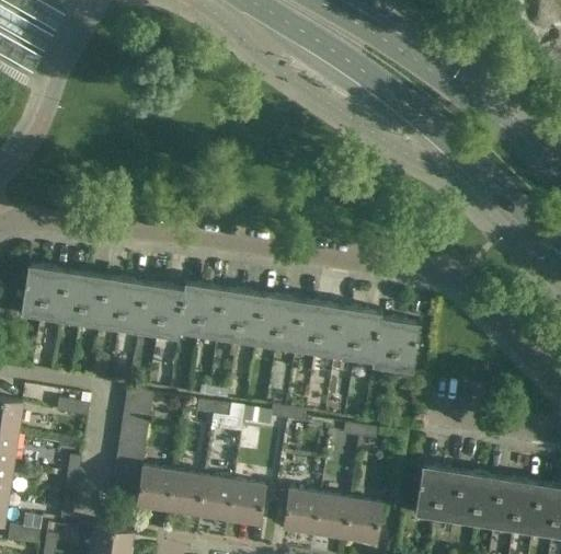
[(39,320),(47,270),(26,267),(19,316),(39,320)]
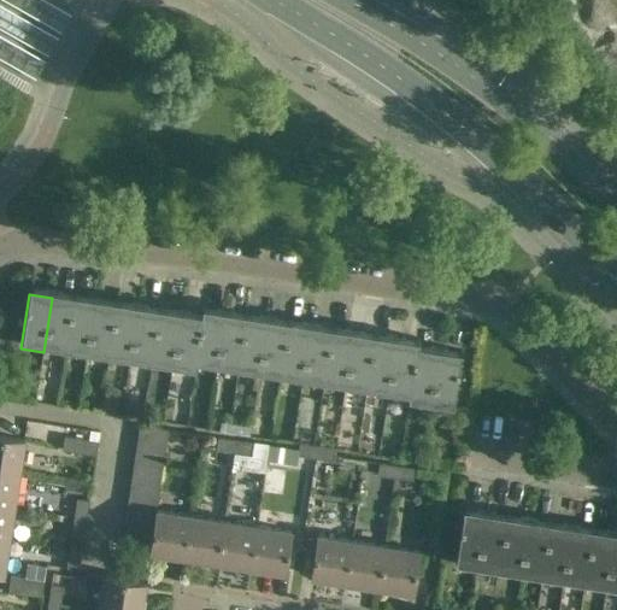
[(74,300),(52,298),(43,352),(65,355),(74,300)]
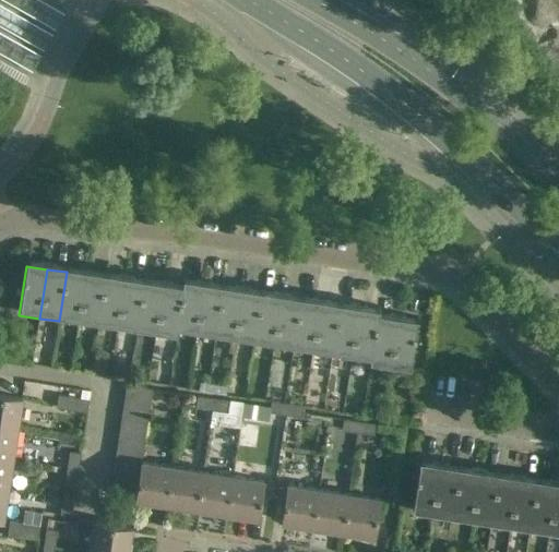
[(59,321),(79,324),(85,275),(67,272),(59,321)]
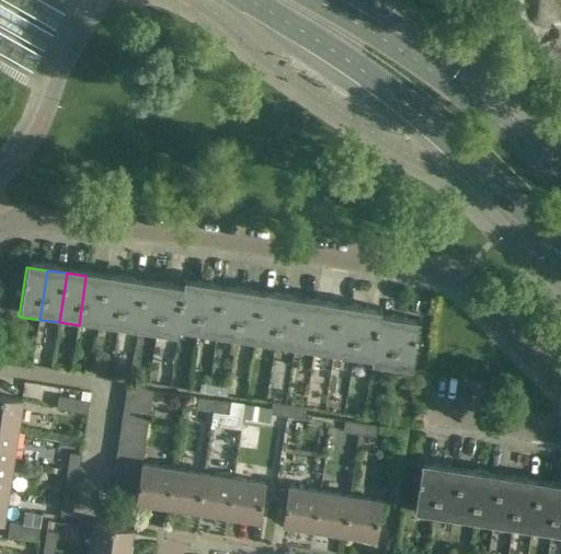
[(79,325),(98,329),(105,279),(86,276),(79,325)]
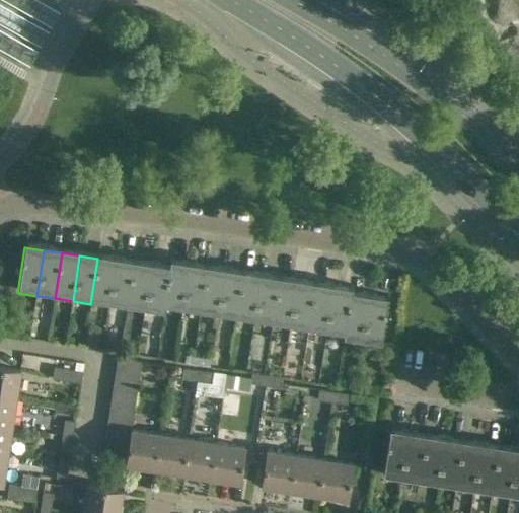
[(90,304),(109,306),(116,262),(97,259),(90,304)]
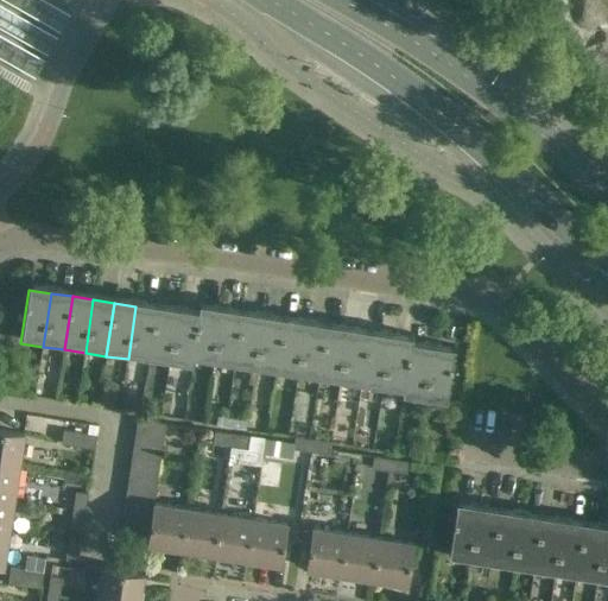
[(128,359),(149,362),(157,310),(135,307),(128,359)]
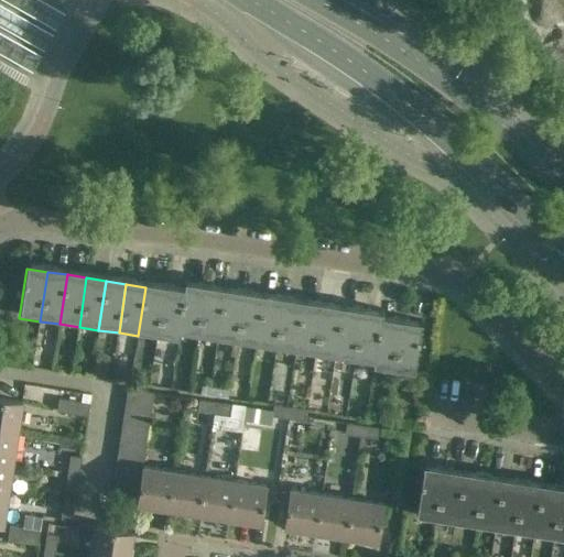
[(158,339),(177,341),(186,286),(185,286),(183,293),(165,290),(158,339)]
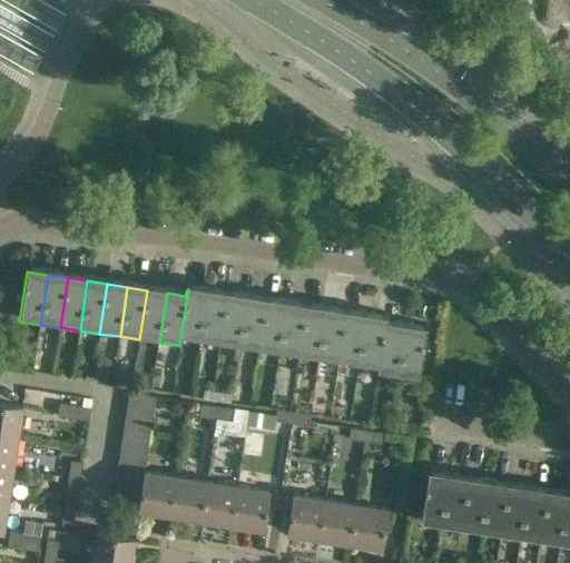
[(207,293),(188,289),(179,345),(180,346),(182,339),(199,342),(207,293)]
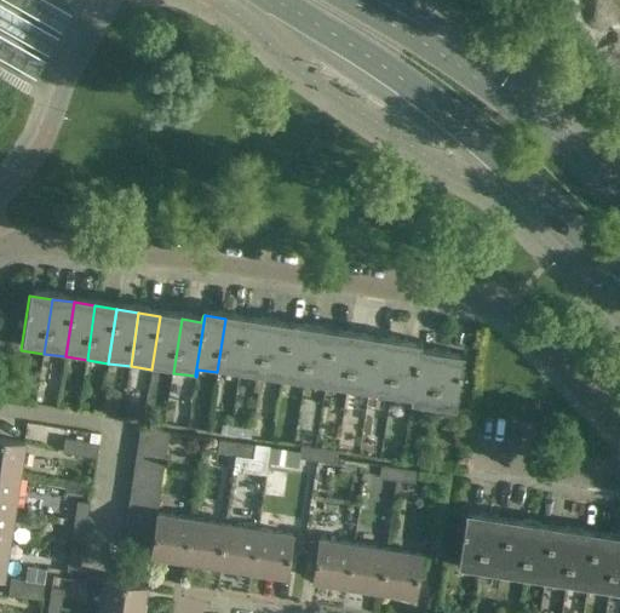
[(151,370),(173,373),(182,319),(160,316),(151,370)]
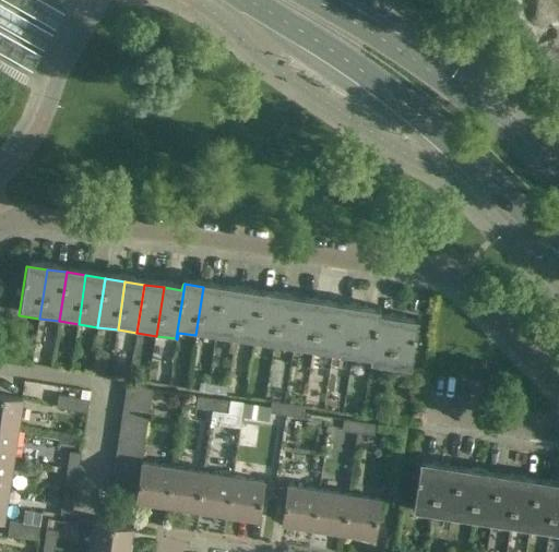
[(195,335),(215,338),(223,289),(203,287),(195,335)]
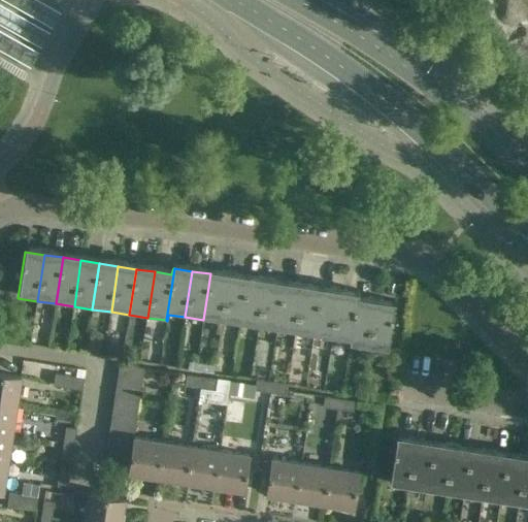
[(203,320),(222,323),(229,276),(210,273),(203,320)]
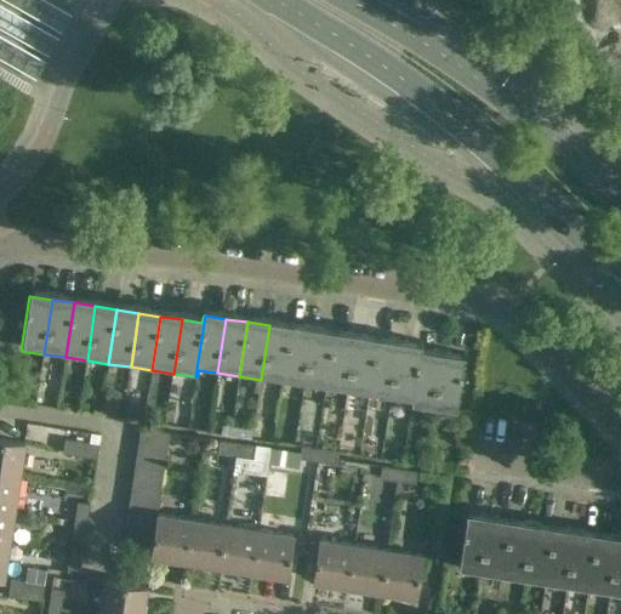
[(261,380),(283,384),(291,329),(269,325),(261,380)]
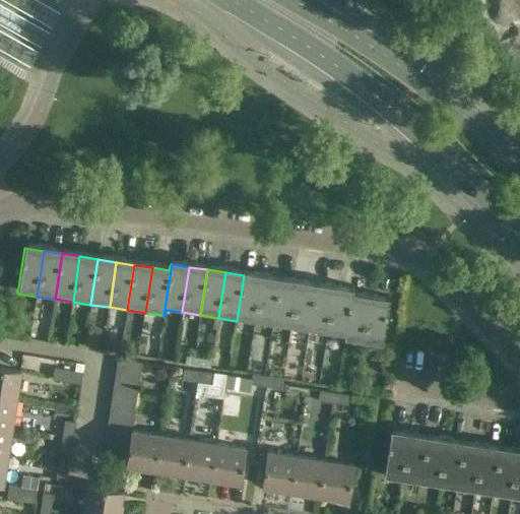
[(237,321),(254,324),(261,278),(244,275),(237,321)]
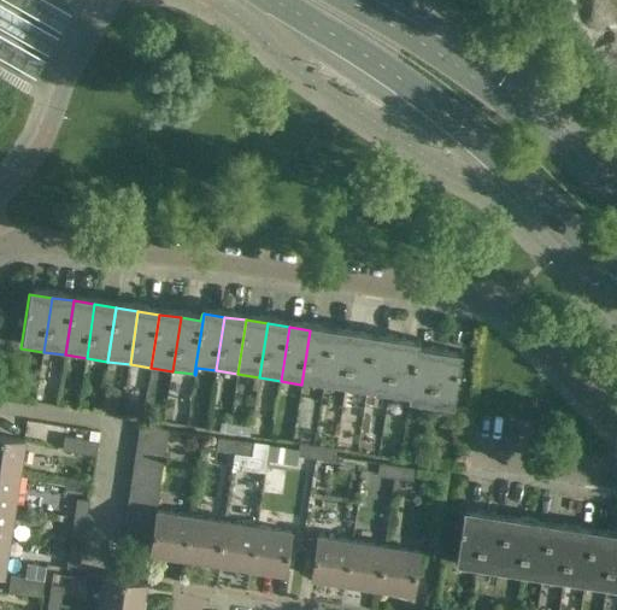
[(301,385),(323,388),(333,334),(310,330),(301,385)]
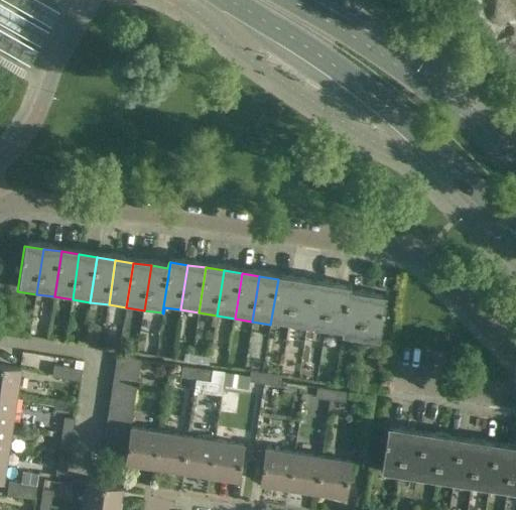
[(270,325),(288,327),(295,281),(278,279),(270,325)]
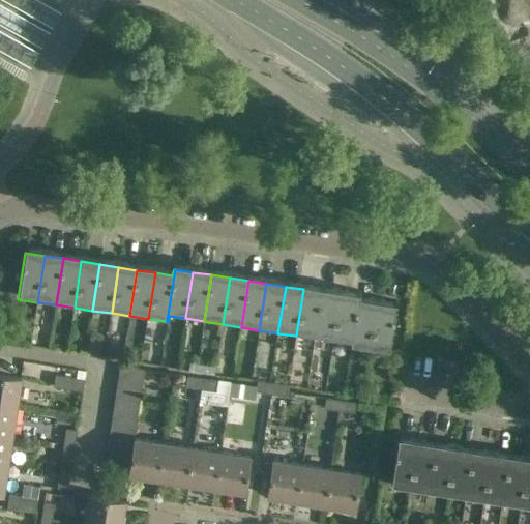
[(296,336),(315,339),(322,292),(303,289),(296,336)]
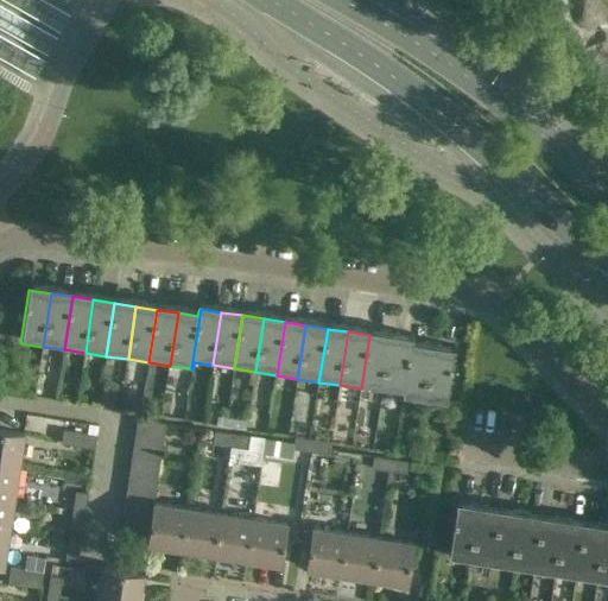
[(361,388),(381,392),(391,339),(369,335),(361,388)]
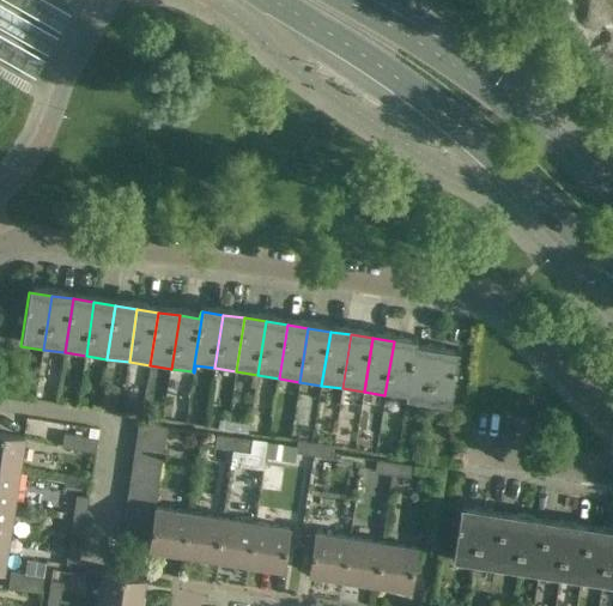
[(414,345),(394,341),(384,395),(405,399),(405,404),(406,404),(414,345)]
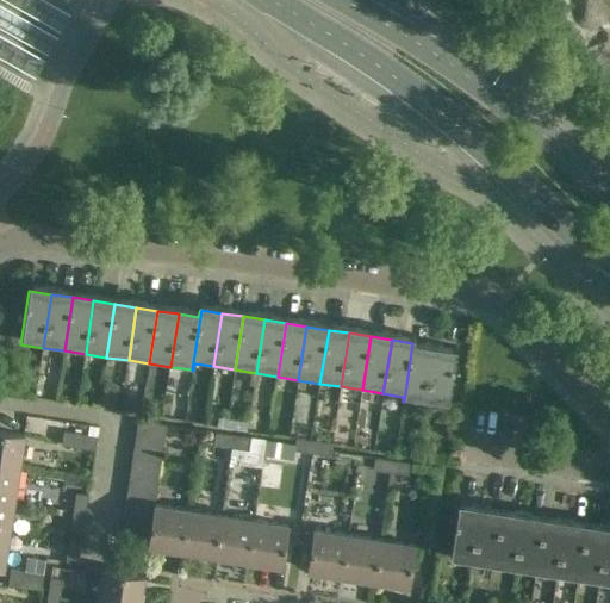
[(404,402),(425,404),(434,350),(414,348),(415,343),(412,343),(404,402)]
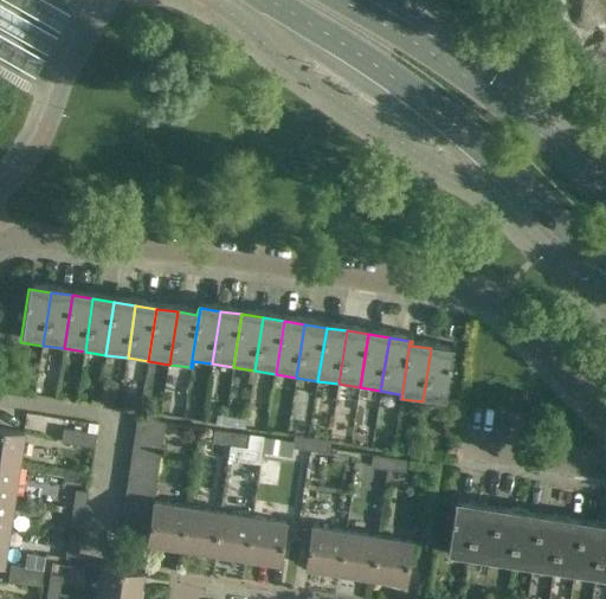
[(431,348),(423,401),(445,405),(453,352),(431,348)]
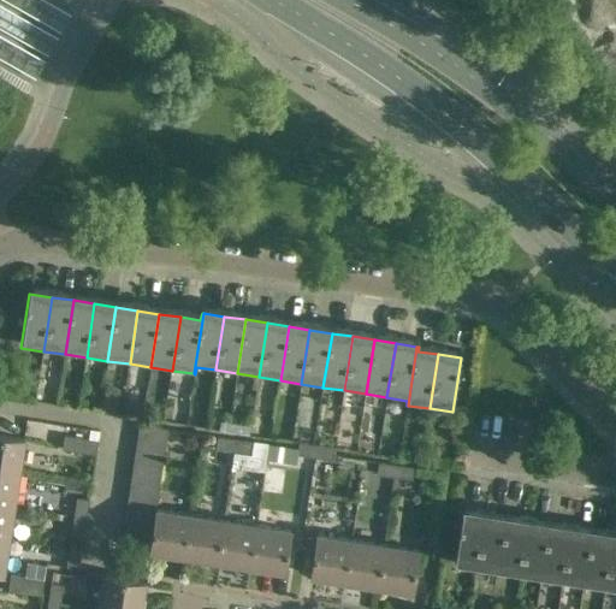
[(140,432),(137,449),(166,454),(169,437),(140,432)]
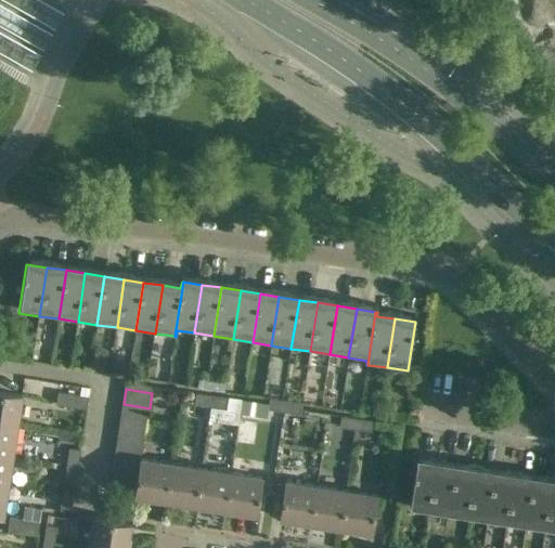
[(0,429),(16,432),(22,401),(0,398),(0,429)]
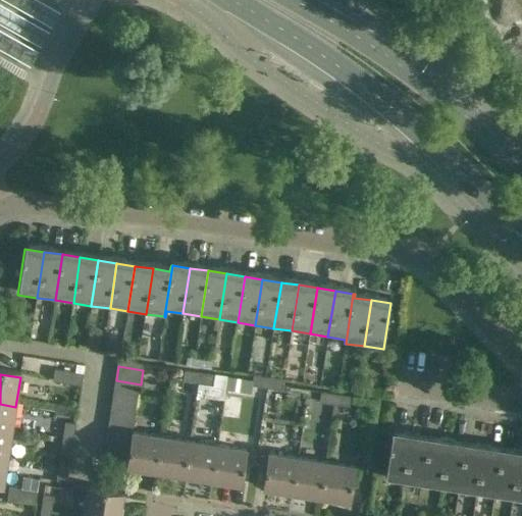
[(83,379),(54,375),(53,388),(81,393),(83,379)]
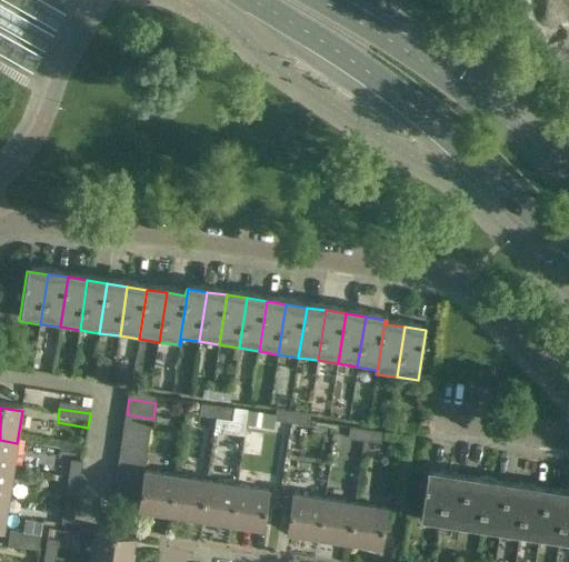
[(200,410),(199,422),(217,424),(219,413),(200,410)]
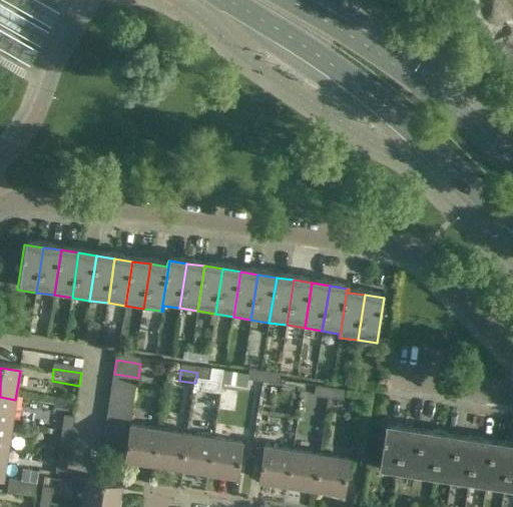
[(208,385),(210,375),(197,373),(195,383),(208,385)]
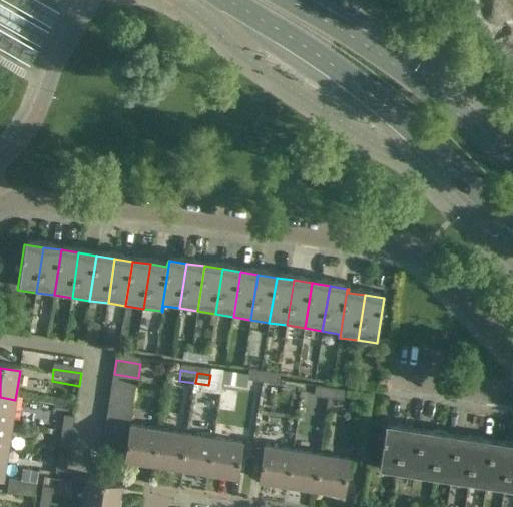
[(114,374),(112,385),(136,389),(138,378),(114,374)]
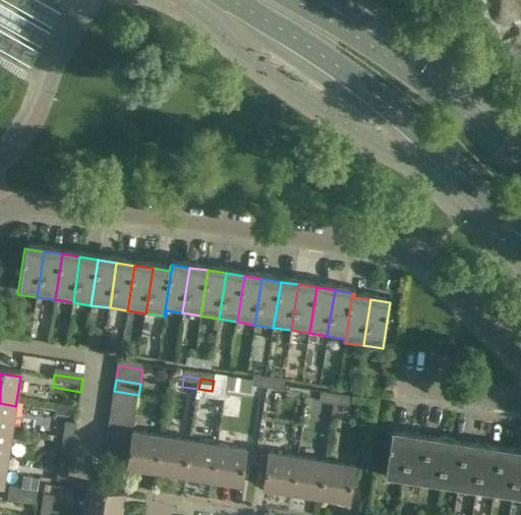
[(253,380),(251,391),(266,394),(269,382),(253,380)]
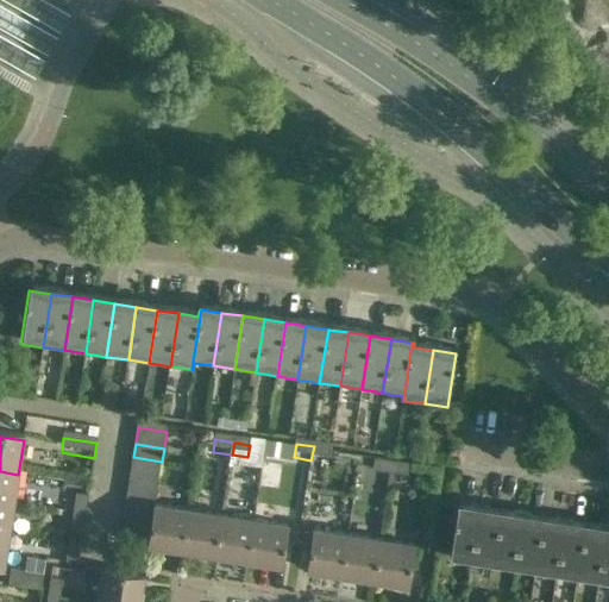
[(328,464),(331,450),(314,446),(311,461),(328,464)]
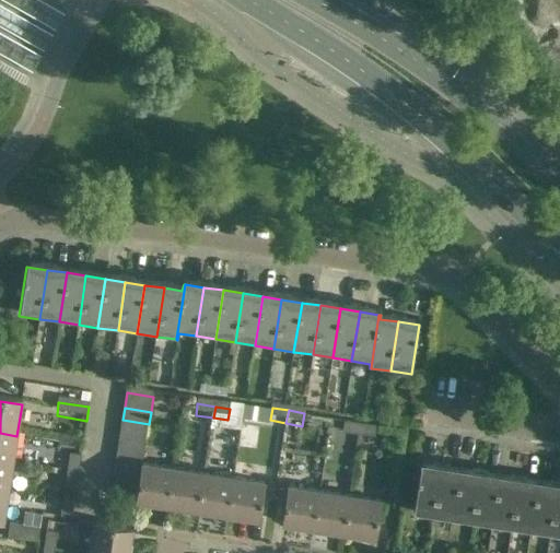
[(123,420),(120,433),(147,436),(149,424),(123,420)]
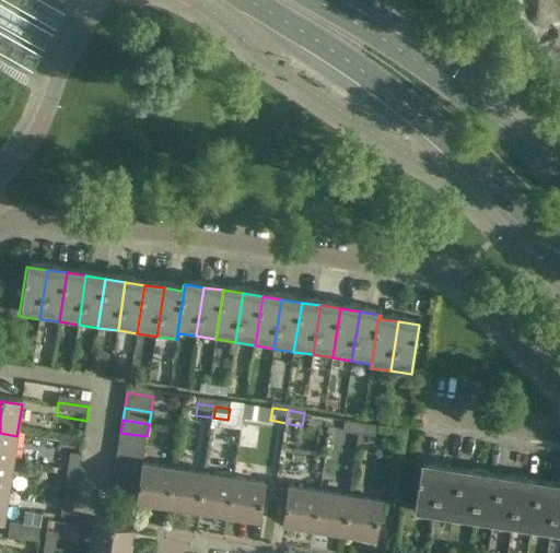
[(343,426),(341,437),(358,440),(360,428),(343,426)]
